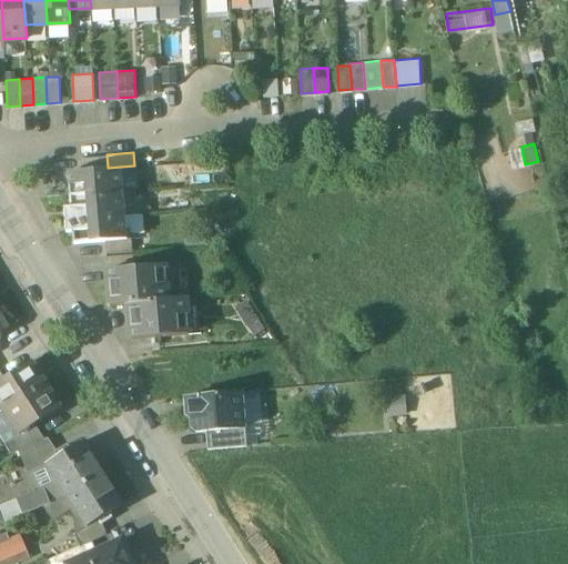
[(107,154),(80,157),(81,170),(108,168),(107,154)]
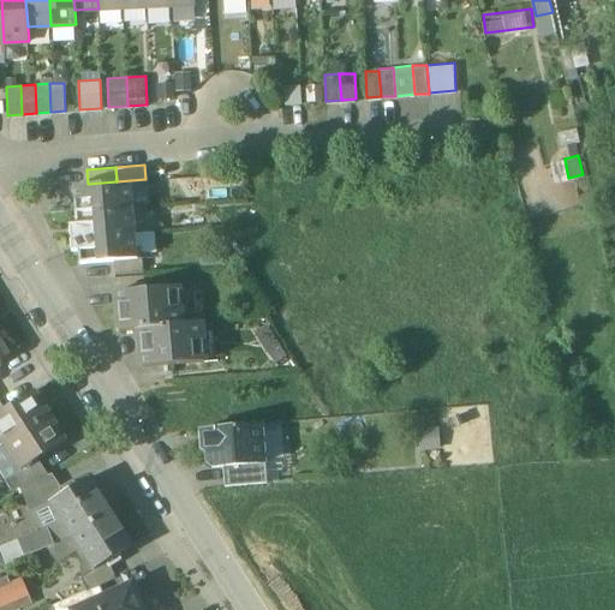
[(88,184),(73,185),(76,210),(133,205),(131,180),(117,181),(88,184)]
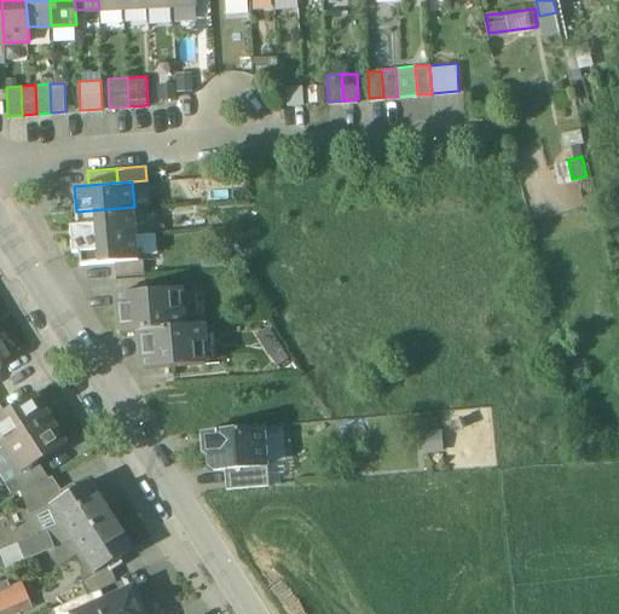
[(134,207),(76,212),(77,224),(70,225),(71,238),(137,232),(134,207)]
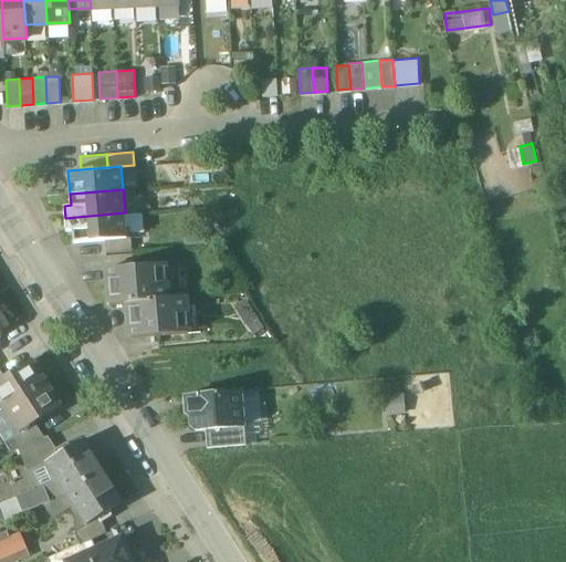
[(125,212),(65,218),(66,230),(73,229),(74,241),(105,238),(126,237),(125,212)]
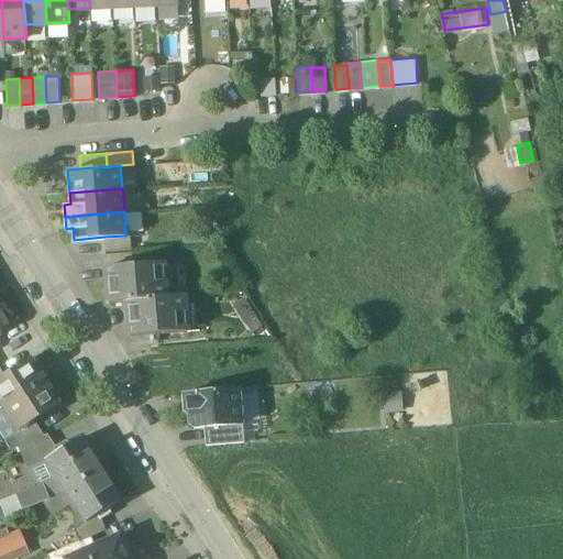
[(125,236),(105,237),(106,250),(132,248),(131,234),(125,236)]
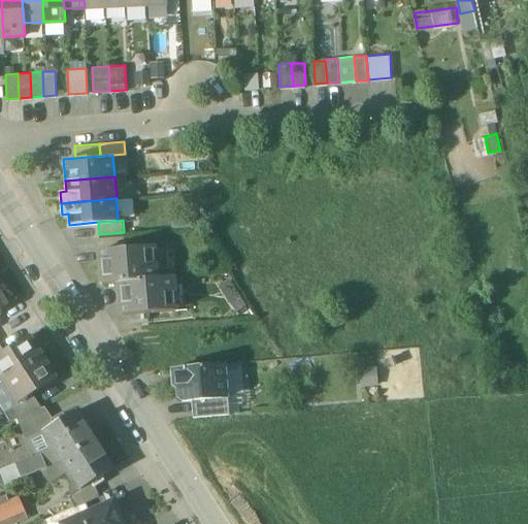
[(124,234),(99,236),(100,249),(125,247),(124,234)]
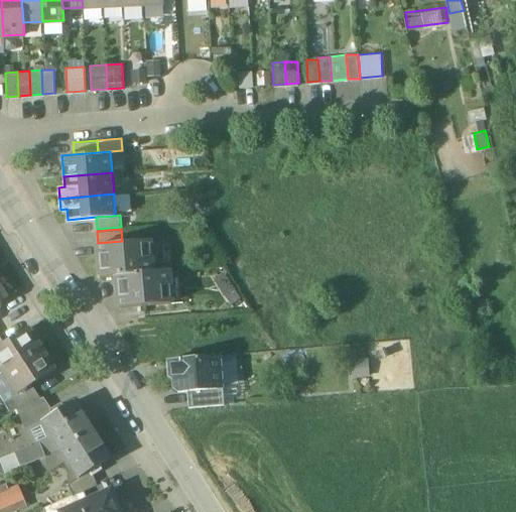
[(98,243),(101,276),(117,274),(152,271),(152,270),(150,239),(122,241),(98,243)]
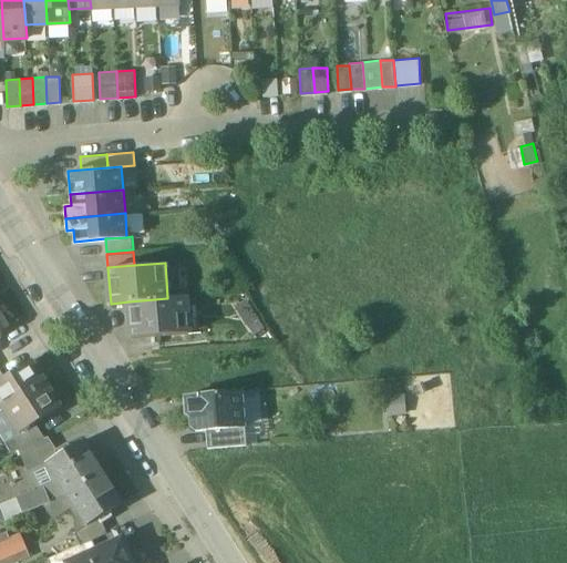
[(185,296),(167,297),(167,298),(129,302),(131,336),(188,331),(185,296)]
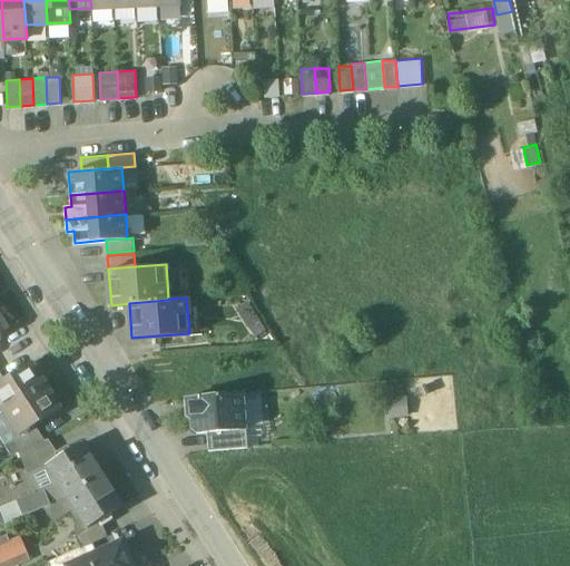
[(5,378),(0,380),(0,403),(5,410),(46,383),(31,361),(5,378)]
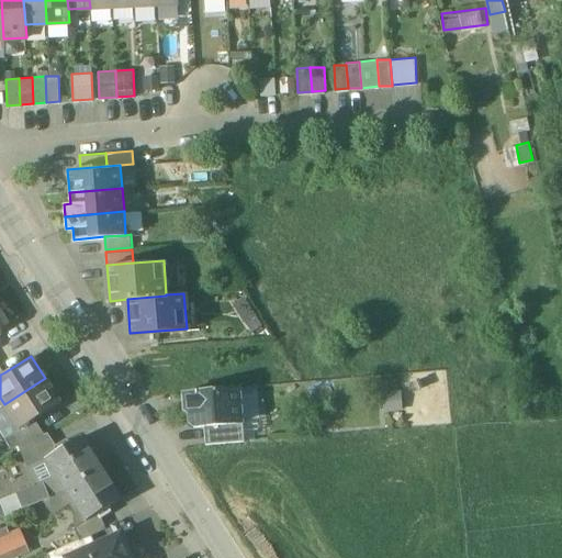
[(45,378),(4,404),(19,427),(34,417),(59,401),(45,378)]
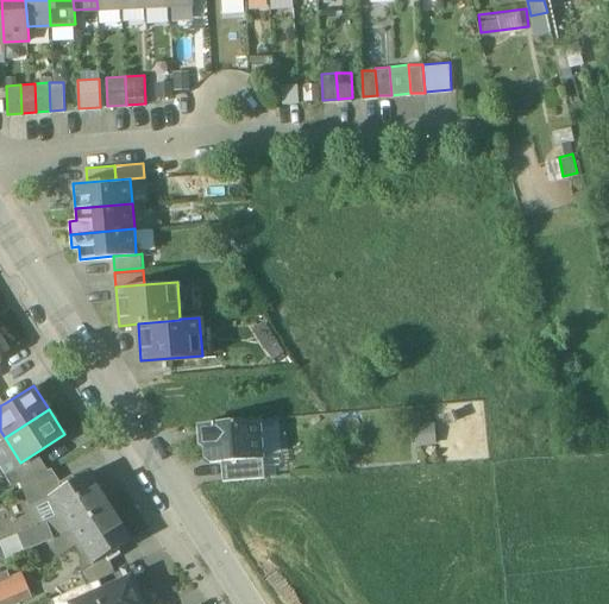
[(259,417),(242,419),(242,420),(199,423),(200,442),(202,444),(203,444),(205,455),(211,460),(221,459),(263,455),(259,417)]
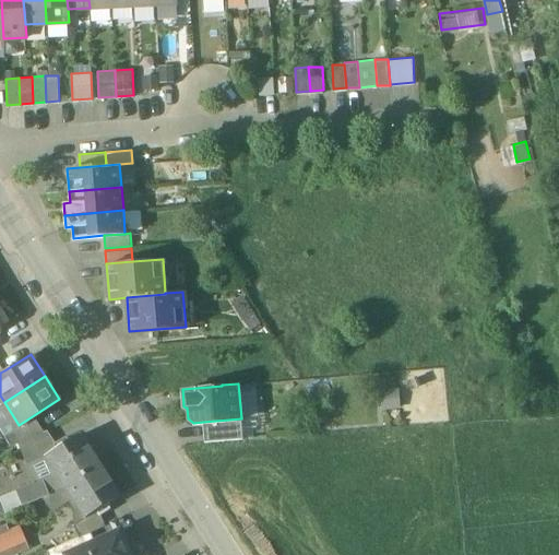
[(34,415),(19,425),(4,434),(10,445),(20,440),(44,430),(34,415)]
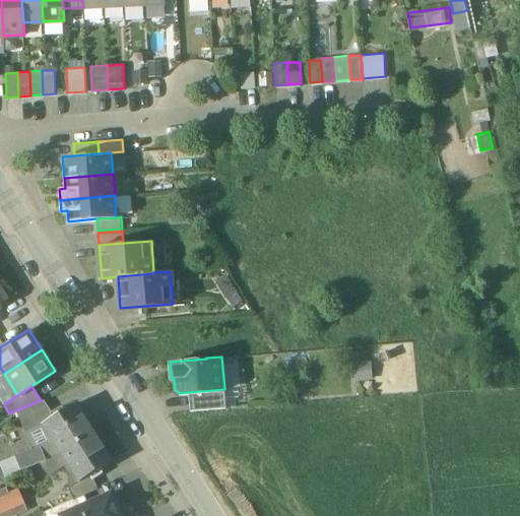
[(224,389),(189,392),(190,409),(225,406),(224,389)]
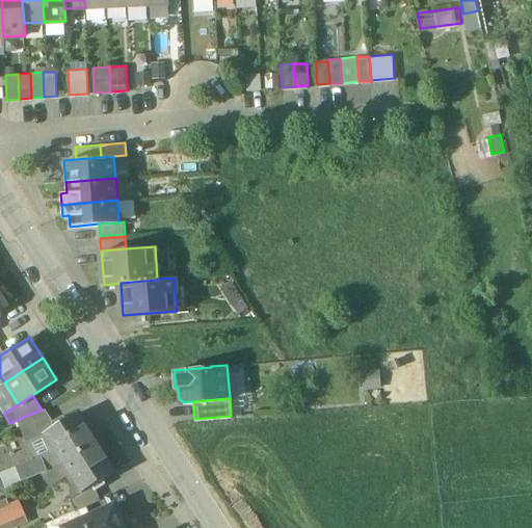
[(42,410),(19,419),(28,439),(44,432),(54,426),(51,421),(53,420),(45,407),(42,410)]
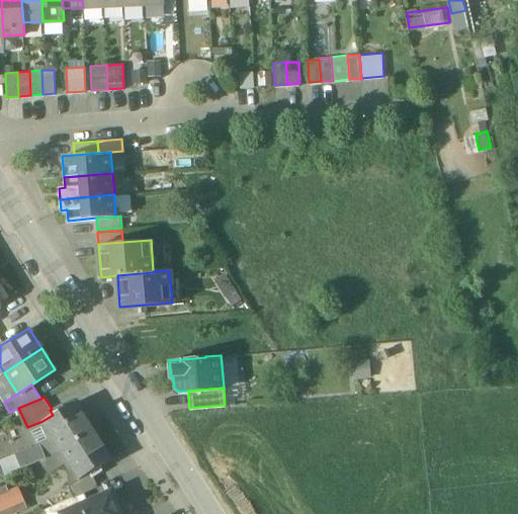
[(52,409),(50,410),(53,415),(42,421),(61,449),(92,429),(74,401),(63,408),(60,404),(52,409)]
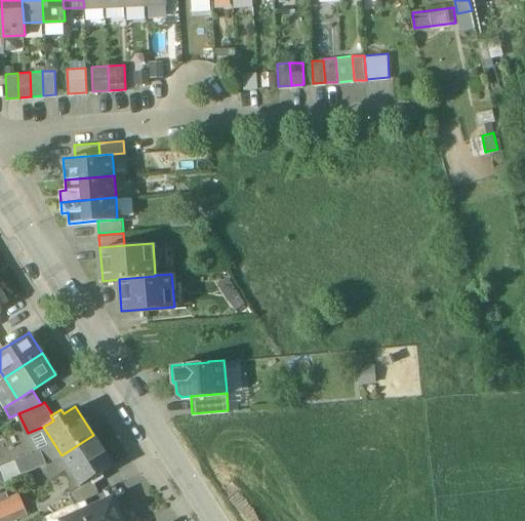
[(43,427),(28,433),(36,450),(15,458),(21,474),(57,458),(62,455),(43,427)]
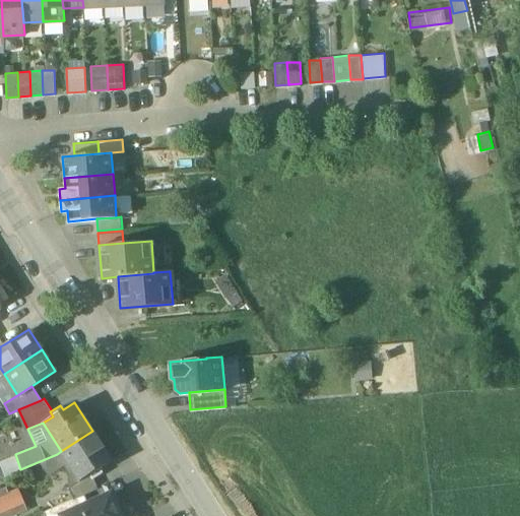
[(111,460),(92,431),(61,451),(78,479),(79,479),(89,472),(92,477),(94,476),(104,471),(101,466),(111,460)]
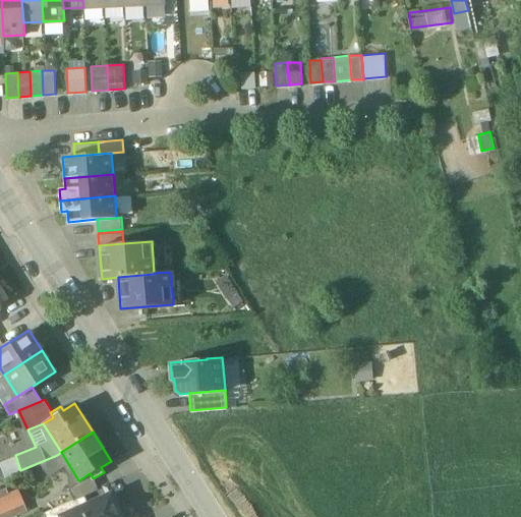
[(90,473),(79,480),(78,480),(69,487),(74,498),(99,486),(95,477),(93,478),(90,473)]
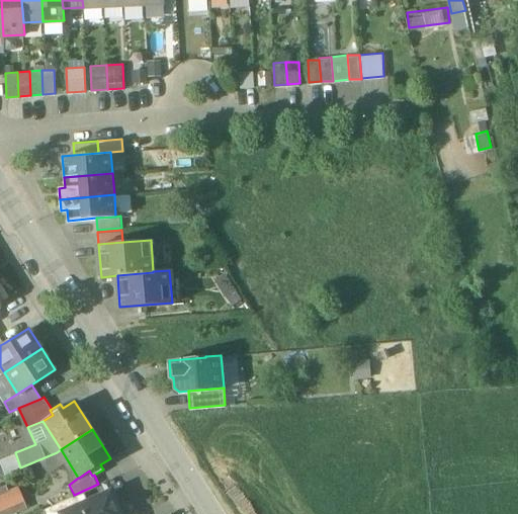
[(10,490),(8,484),(0,487),(0,508),(2,513),(5,513),(19,508),(16,503),(26,498),(20,485),(10,490)]
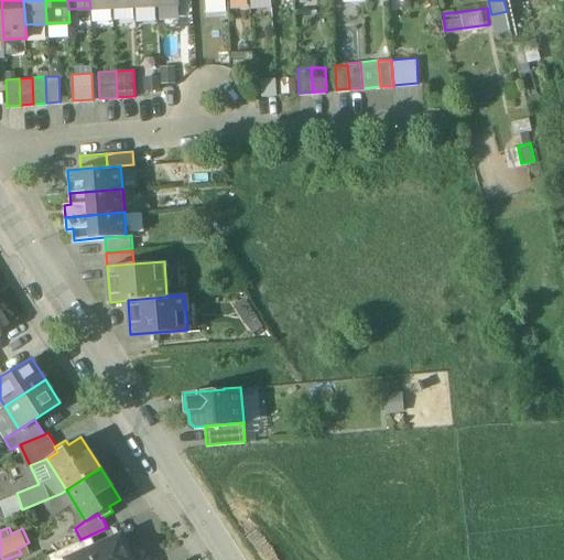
[(79,539),(47,555),(50,559),(68,559),(97,547),(91,536),(79,540),(79,539)]
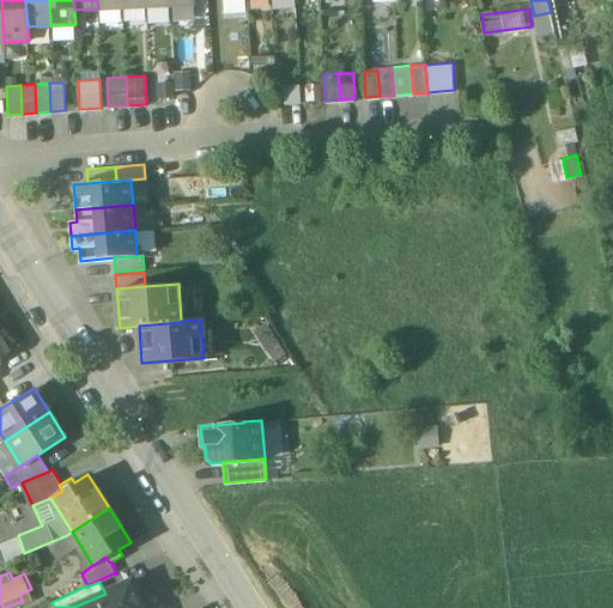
[(105,594),(74,607),(143,607),(138,596),(134,597),(128,583),(105,594)]
